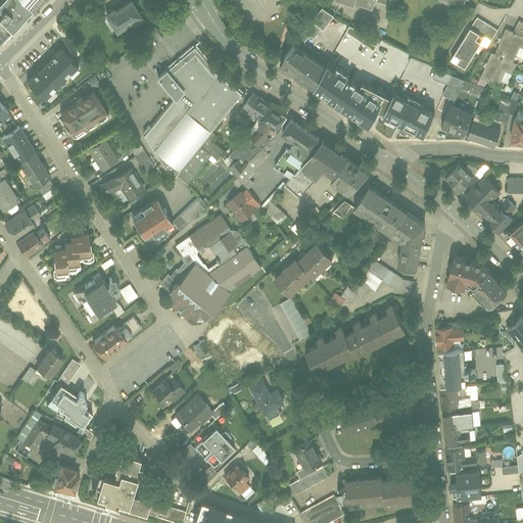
[(0,0),(0,37),(29,7),(19,0),(0,0)]
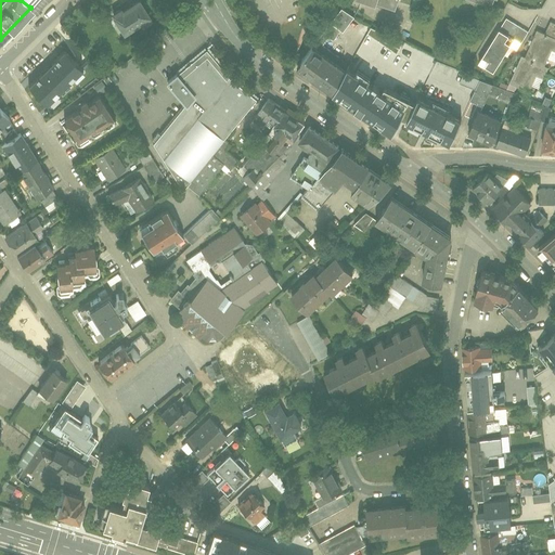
[(123,35),(150,17),(138,0),(133,0),(110,15),(123,35)]
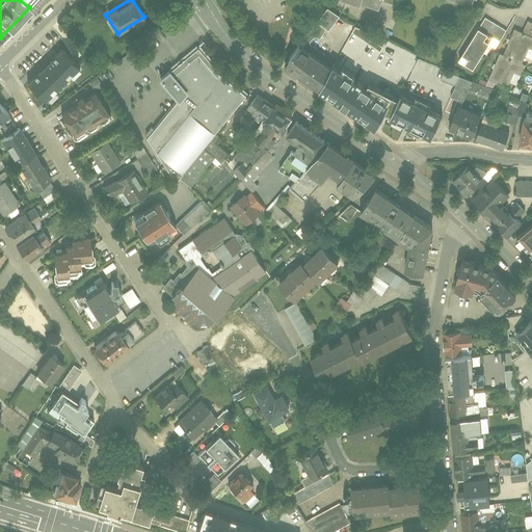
[(341,0),(341,1),(375,11),(378,0),(457,0),(469,3),(469,0),(341,0)]
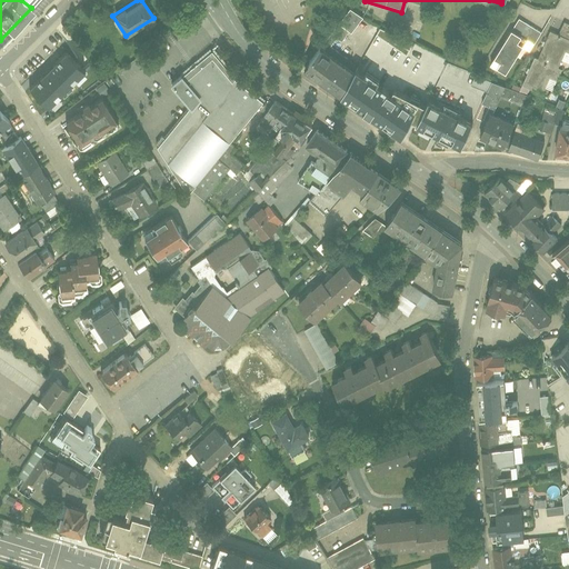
[(362,20),(351,11),(340,25),(351,32),(352,33),(362,20)]
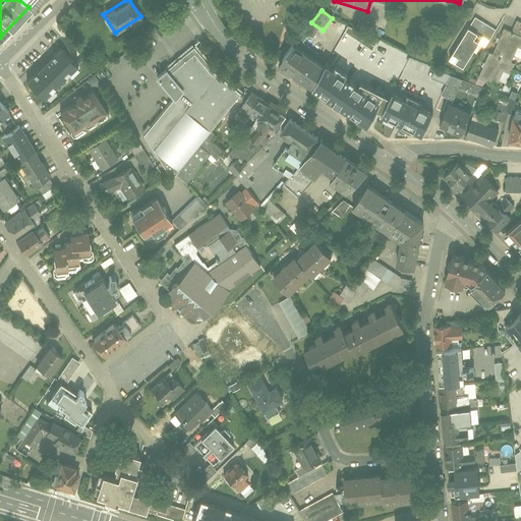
[(475,17),(449,58),(464,67),(480,42),(486,46),(496,31),(475,17)]
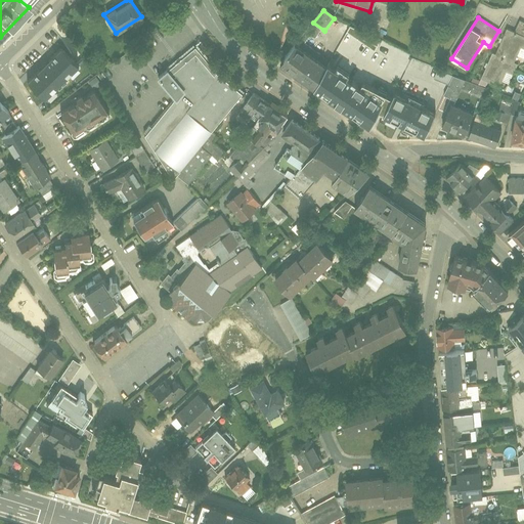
[(323,30),(313,23),(301,39),(306,43),(312,36),(316,39),(323,30)]
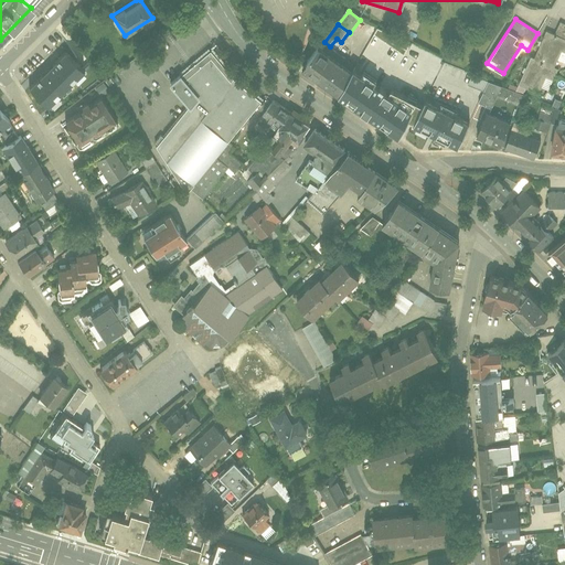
[(531,57),(519,85),(540,94),(546,76),(553,80),(558,70),(555,67),(562,51),(564,52),(564,39),(547,31),(535,59),(531,57)]
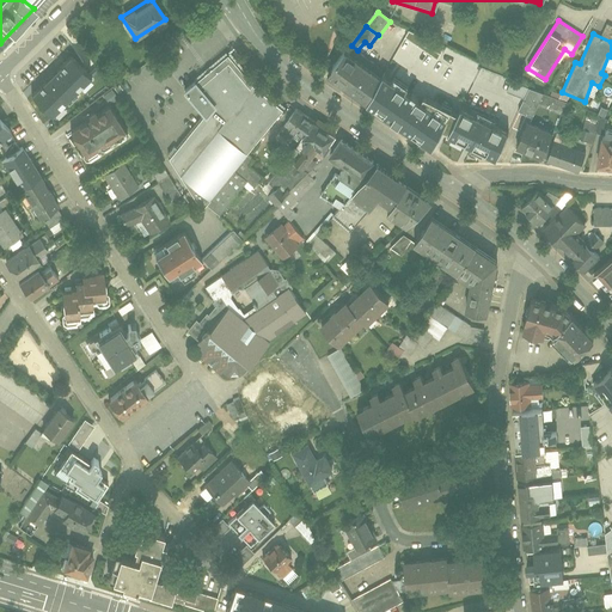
[(329,78),(428,144),(448,111),(350,46),(329,78)]
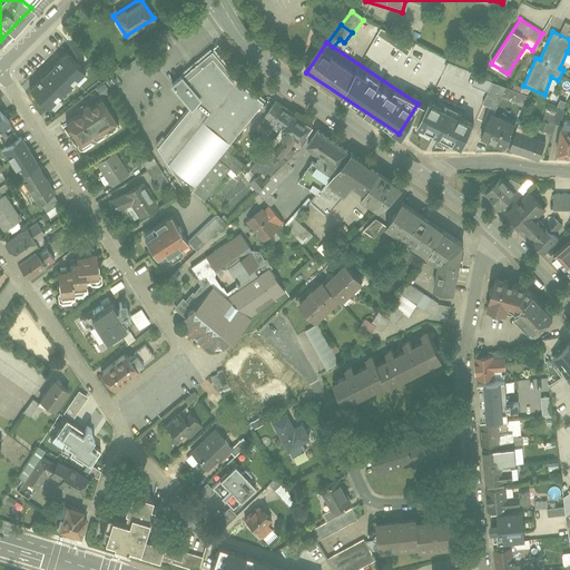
[(188,107),(156,146),(166,165),(193,187),(229,141),(254,111),(262,101),(235,80),(209,51),(192,66),(169,85),(188,107)]
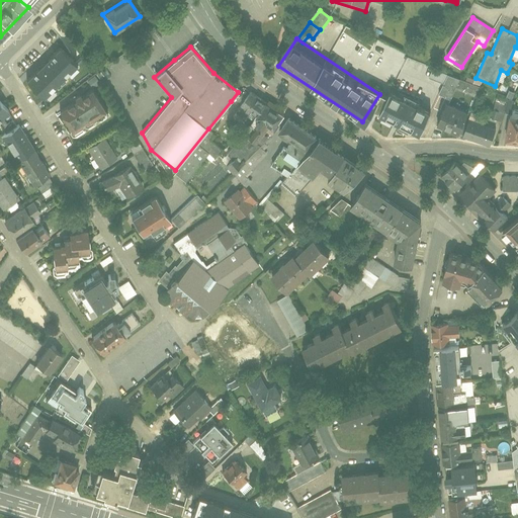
[(76,68),(61,54),(31,83),(48,98),(76,68)]
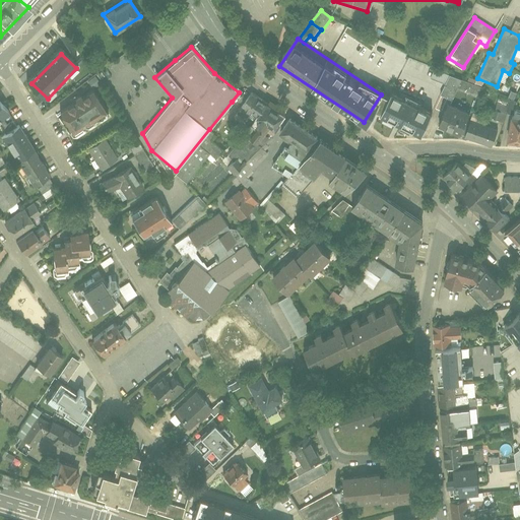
[(447,74),(435,69),(432,77),(444,82),(447,74)]
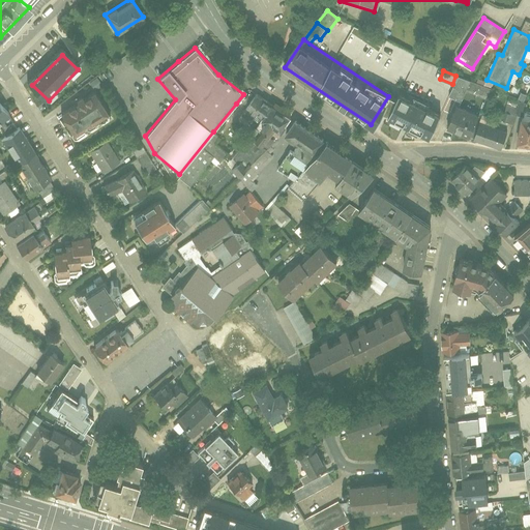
[(469,81),(459,76),(449,95),(461,100),(469,81)]
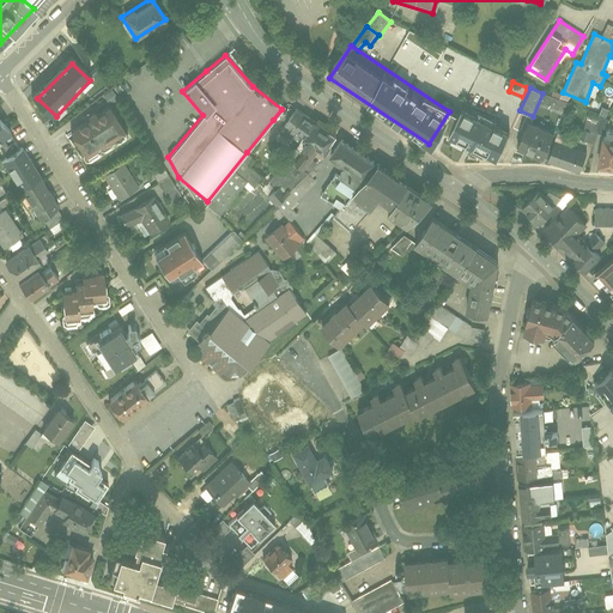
[(287,102),(281,109),(273,120),(285,128),(280,134),(287,140),(292,133),(301,139),(295,147),(315,162),(334,137),(287,102)]
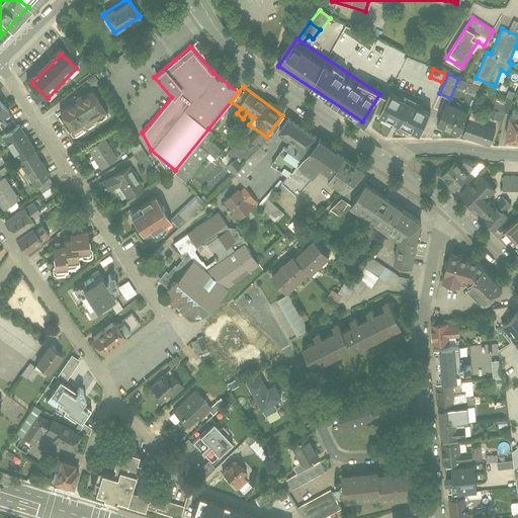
[(430,107),(391,88),(379,110),(420,130),(430,107)]
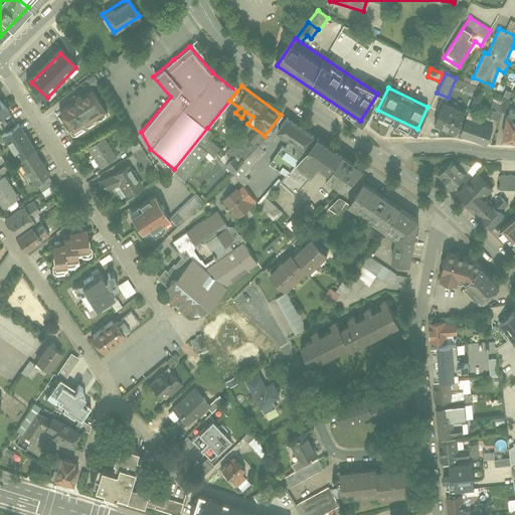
[(55,112),(74,140),(110,115),(91,89),(55,112)]
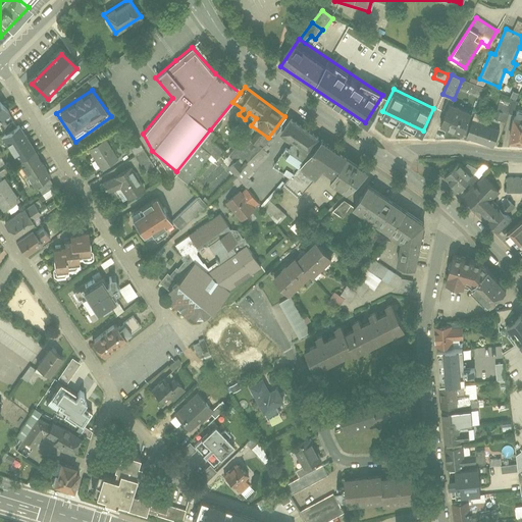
[(463,137),(464,134),(472,116),(451,106),(440,126),(463,137)]
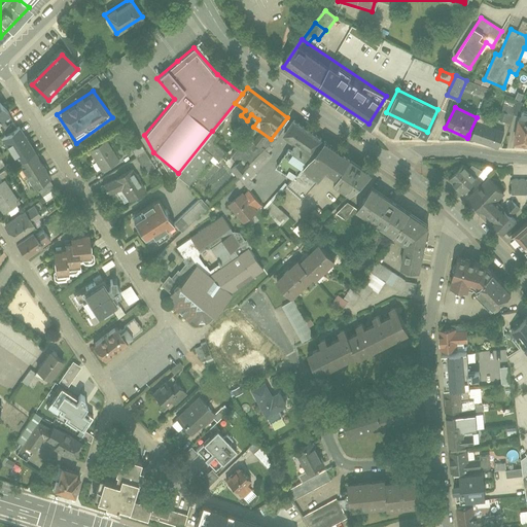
[(526,117),(518,116),(515,143),(526,144),(526,117)]
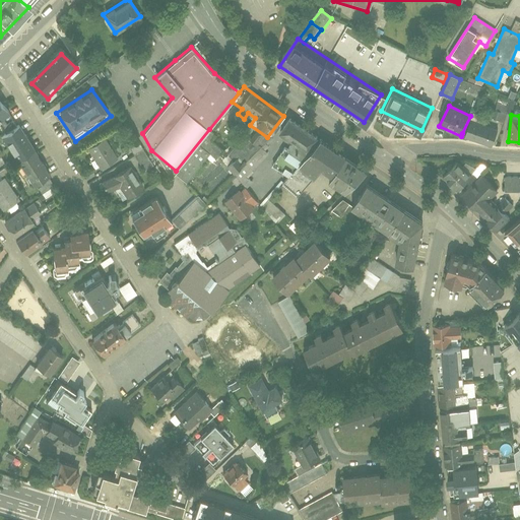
[(462,133),(491,144),(498,127),(470,116),(462,133)]
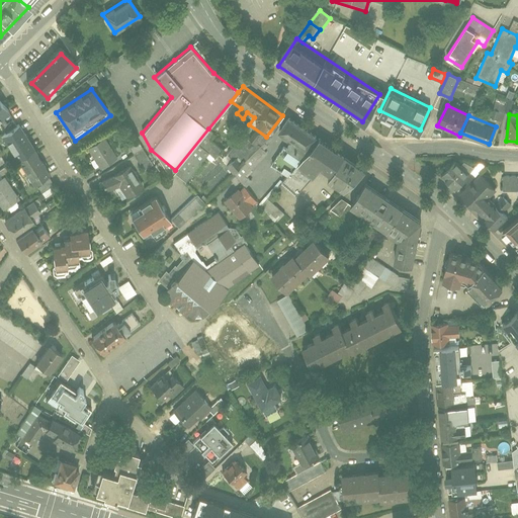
[(316,139),(288,119),(279,132),(290,141),(271,165),(286,177),(290,173),(316,139)]
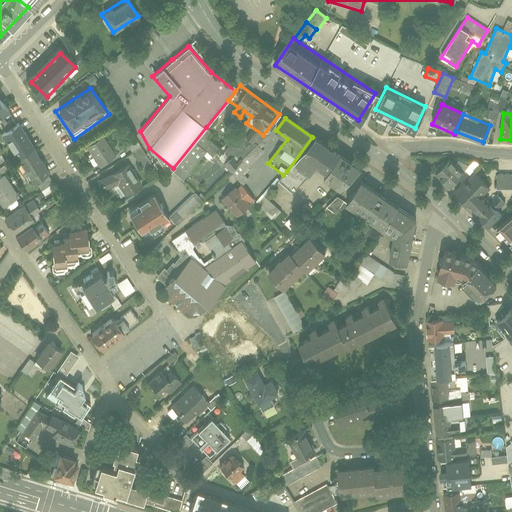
[(214,132),(206,127),(173,168),(171,171),(184,181),(204,155),(212,162),(216,156),(224,149),(210,137),(214,132)]
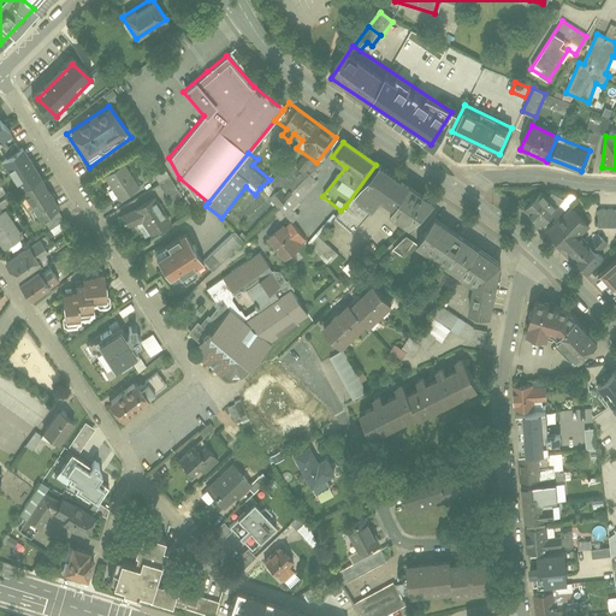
[(58,208),(23,154),(5,166),(40,220),(58,208)]
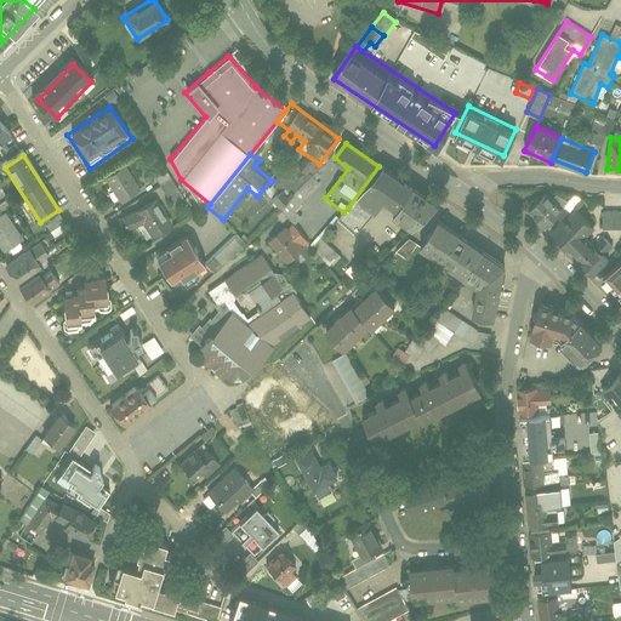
[(272,181),(262,189),(280,208),(312,176),(295,158),(272,181)]
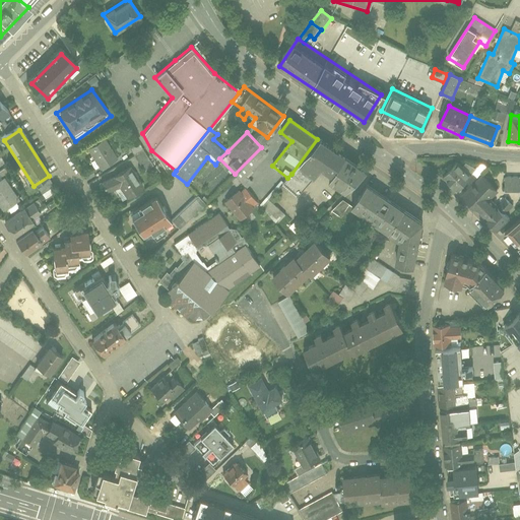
[(104,139),(88,150),(95,159),(102,169),(118,157),(104,139)]
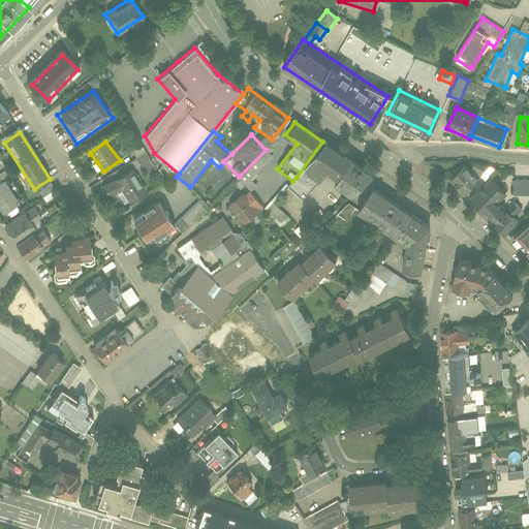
[(322,142),(297,177),(312,189),(325,173),(335,180),(349,161),(322,142)]
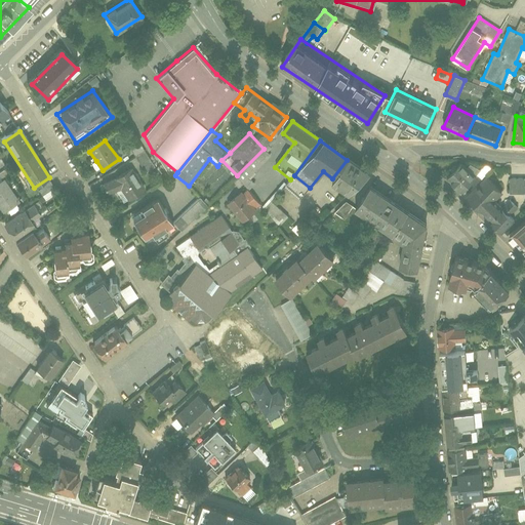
[(140,145),(131,150),(140,165),(150,161),(140,145)]
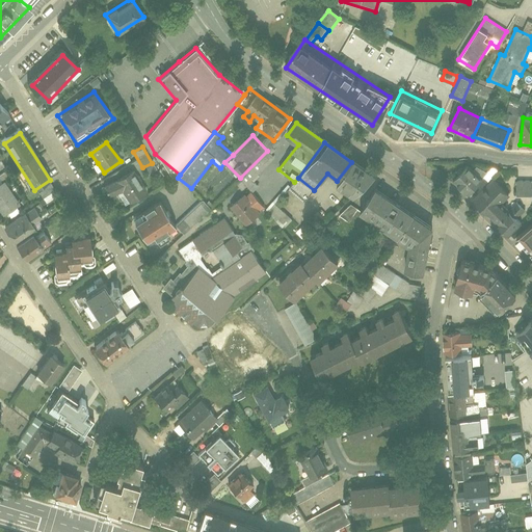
[(351,162),(337,181),(335,183),(362,203),(378,182),(370,176),(351,162)]
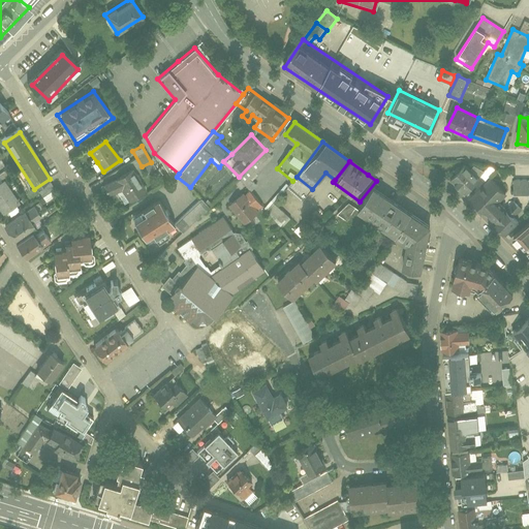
[(480,179),(466,166),(454,181),(468,193),(480,179)]
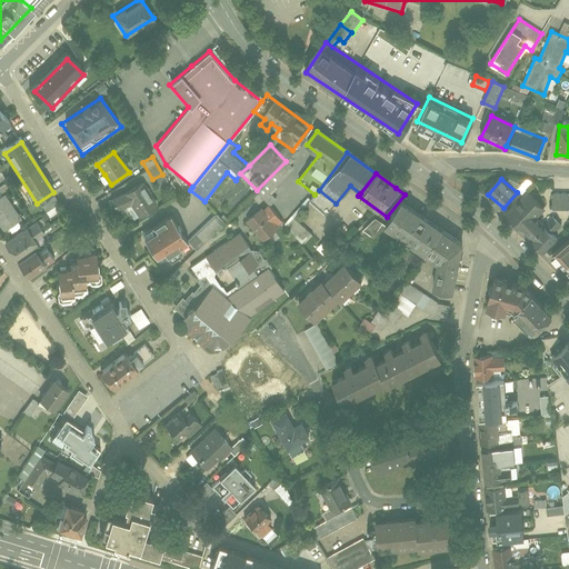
[(157,203),(142,181),(112,200),(119,211),(131,203),(139,215),(157,203)]
